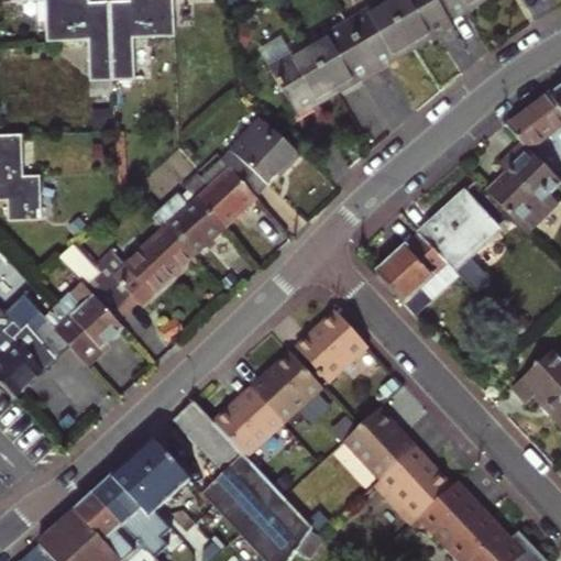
[(2,0),(44,0),(45,40),(87,37),(88,78),(132,77),(131,35),(174,34),(172,0),(88,0),(2,0)]
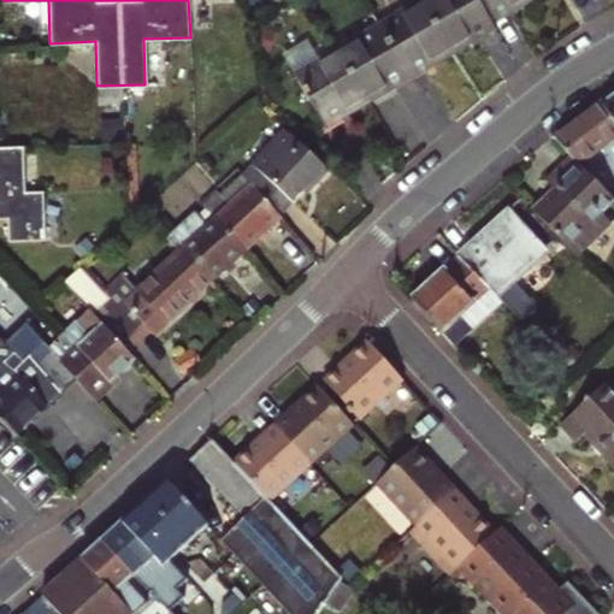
[(412,0),(400,7),(402,13),(419,4),(418,0),(412,0)]
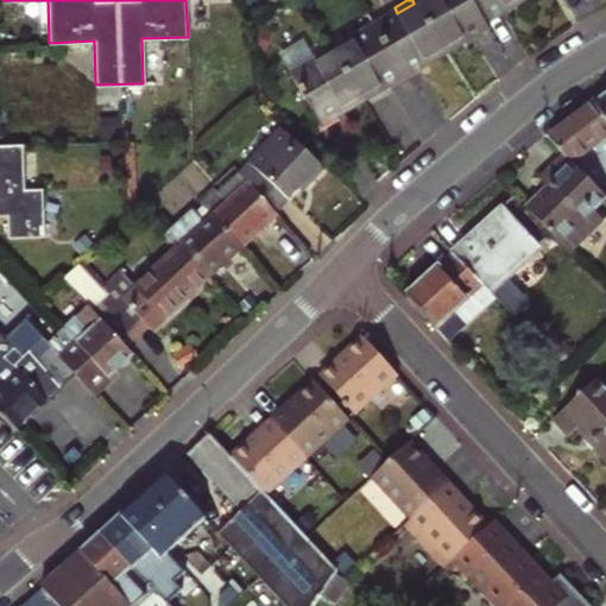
[(420,0),(414,4),(440,48),(469,31),(472,35),(485,26),(481,21),(468,0),(420,0)]
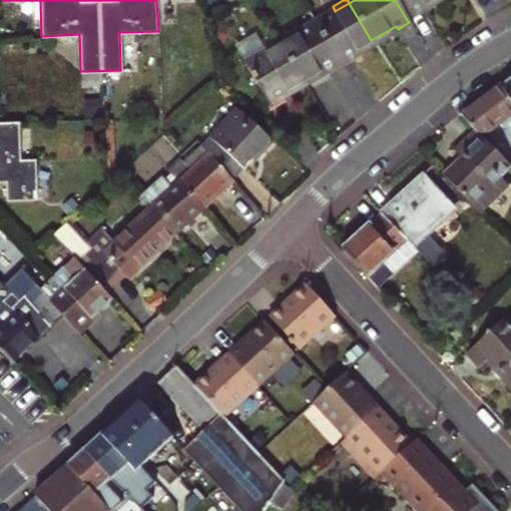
[(395,0),(406,18),(420,10),(418,6),(429,0),(395,0)]
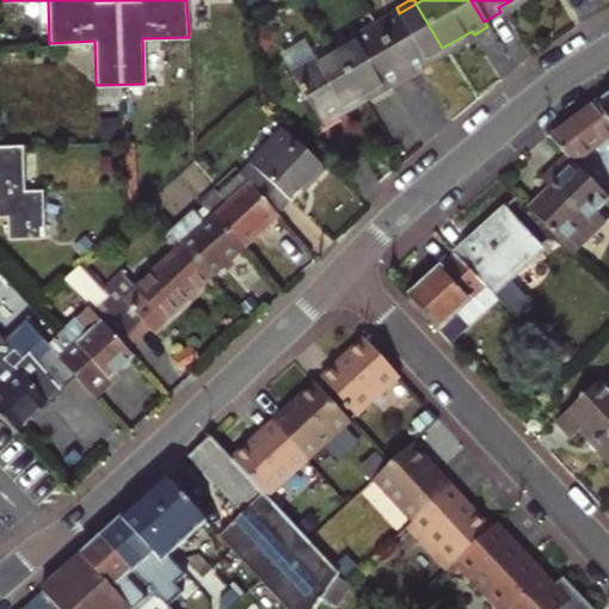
[(511,0),(498,7),(500,12),(521,0),(511,0)]
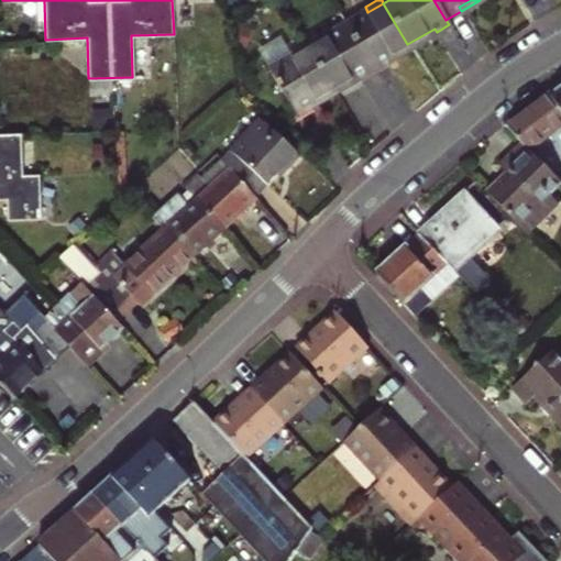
[(365,7),(343,20),(372,69),(387,61),(385,56),(407,44),(383,3),(367,12),(365,7)]
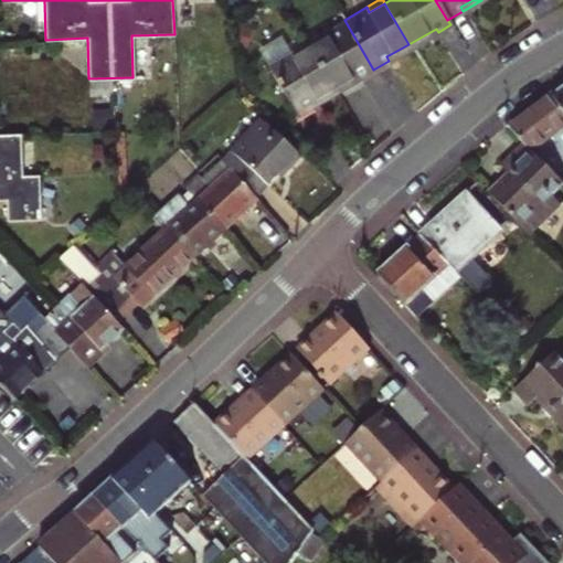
[(358,74),(360,77),(373,70),(344,20),(321,34),(324,39),(309,48),(333,88),(358,74)]
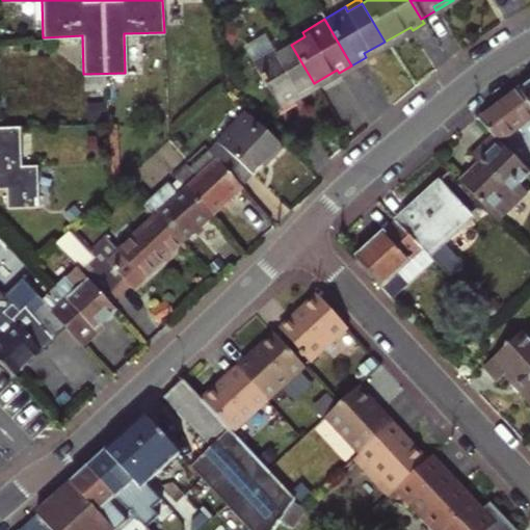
[(385,42),(387,46),(413,30),(411,27),(385,42)]
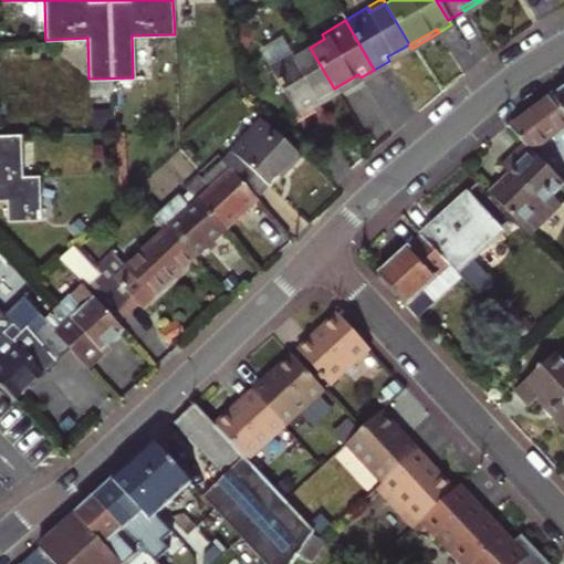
[(324,39),(322,34),(307,42),(310,48),(324,39)]
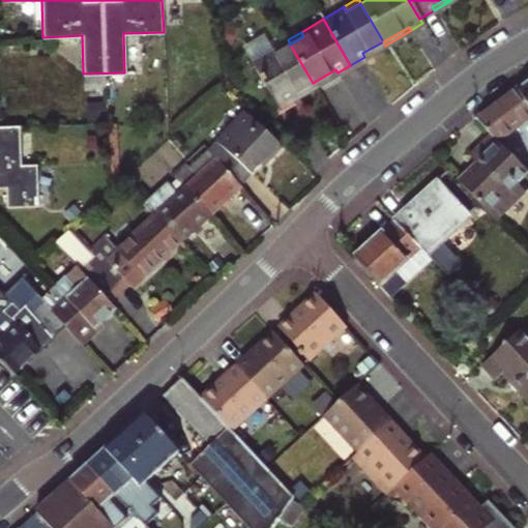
[(290,45),(288,39),(273,48),(276,52),(290,45)]
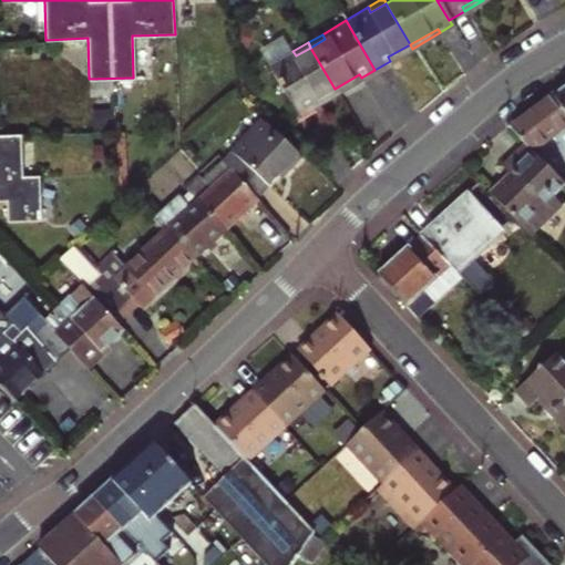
[(412,49),(410,44),(388,57),(390,61),(412,49)]
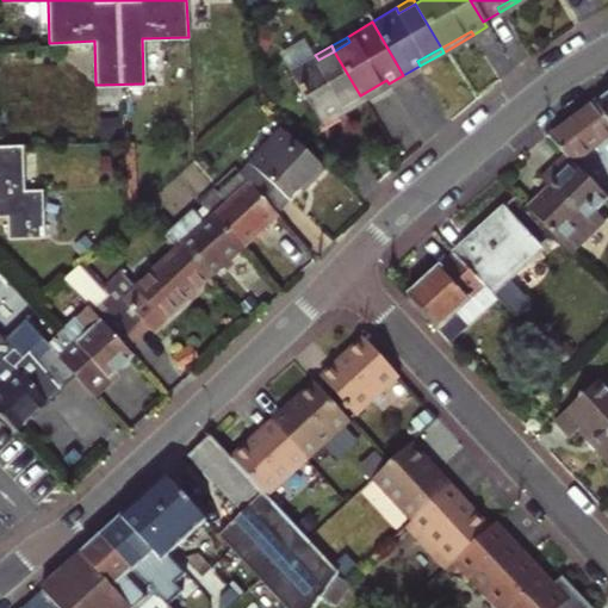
[(321,124),(337,113),(335,110),(360,95),(334,51),(318,60),(315,55),(289,70),(321,124)]
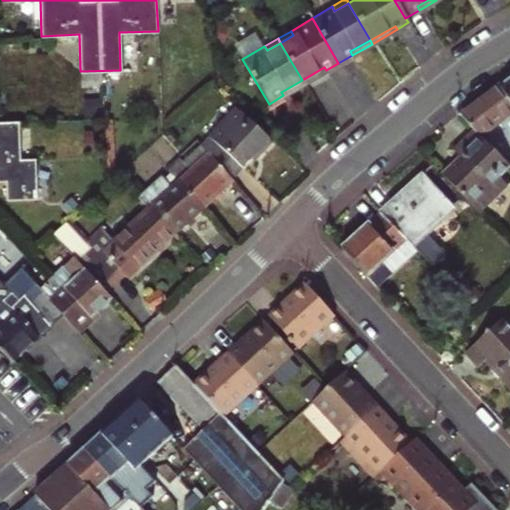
[(304,83),(326,70),(324,67),(302,80),(304,83)]
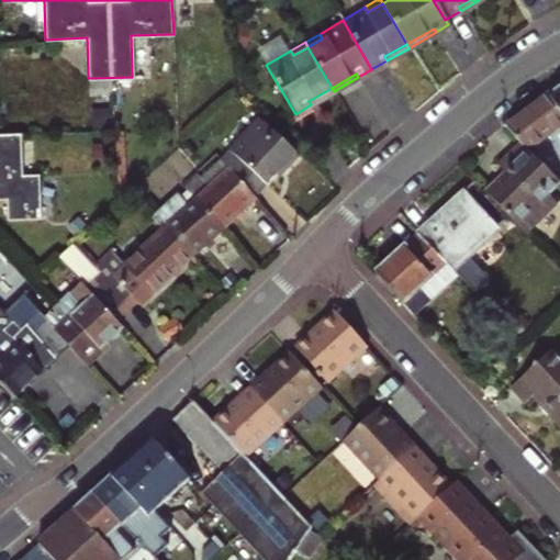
[(559,84),(547,93),(559,111),(559,84)]
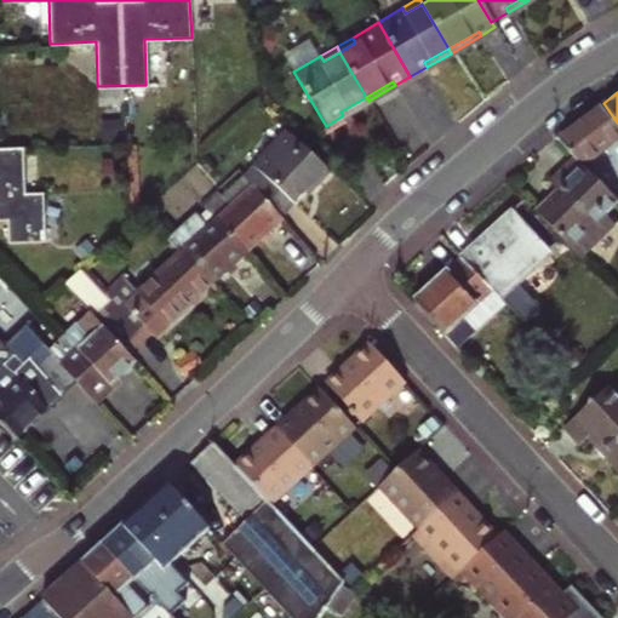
[(341,112),(343,115),(368,101),(366,97),(341,112)]
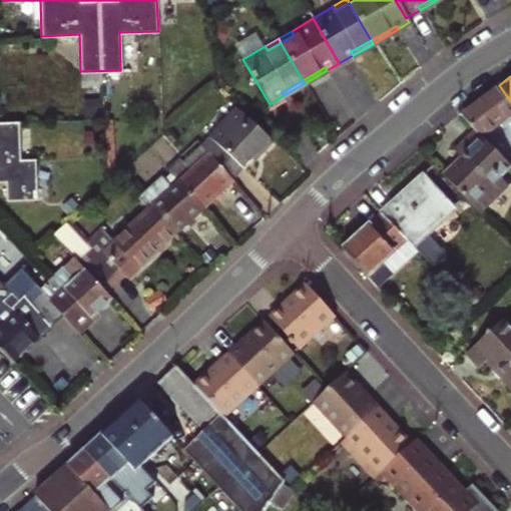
[(510,101),(499,85),(460,112),(473,129),(482,138),(502,123),(510,134),(510,101)]
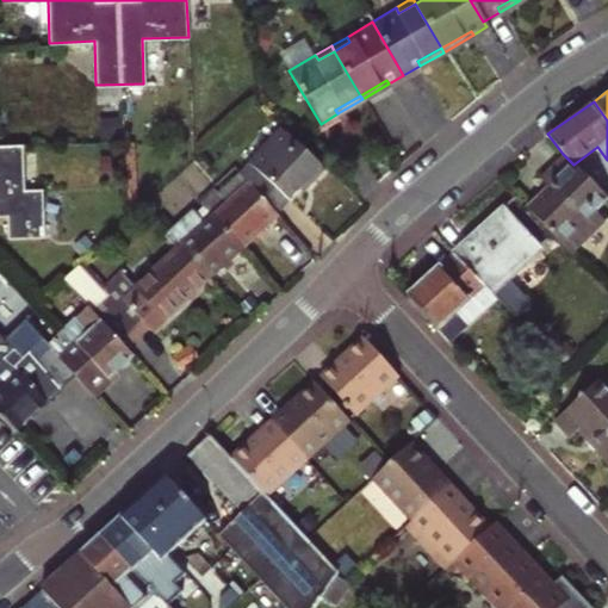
[(242,173),(250,181),(277,210),(302,182),(308,186),(324,167),(283,129),(242,173)]
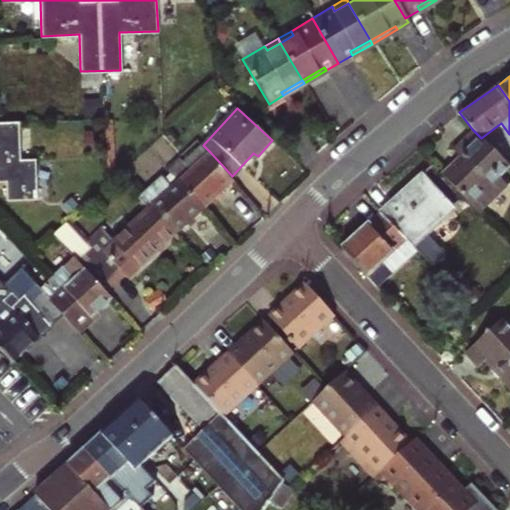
[(0,181),(5,181),(6,199),(36,198),(35,159),(20,159),(18,122),(0,122),(0,181)]
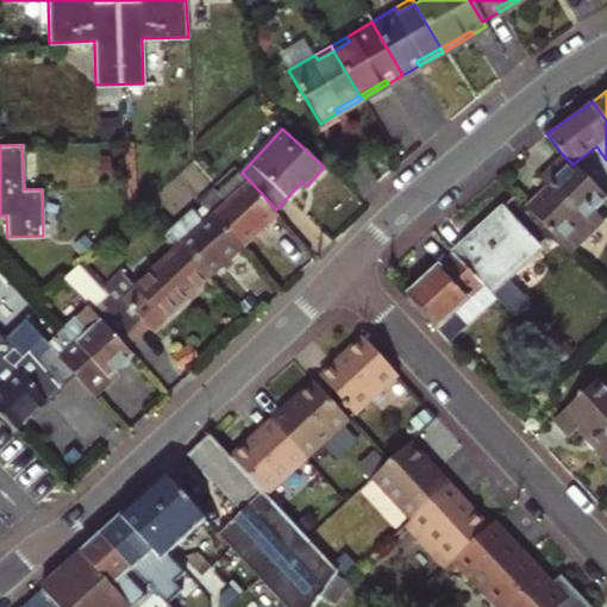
[(545,186),(525,205),(570,252),(604,220),(593,210),(605,198),(573,164),(562,154),(537,176),(545,186)]
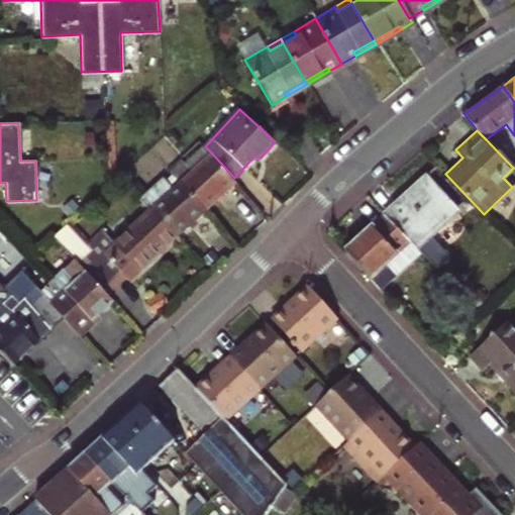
[(183,160),(192,171),(212,153),(205,146),(201,142),(183,160)]
